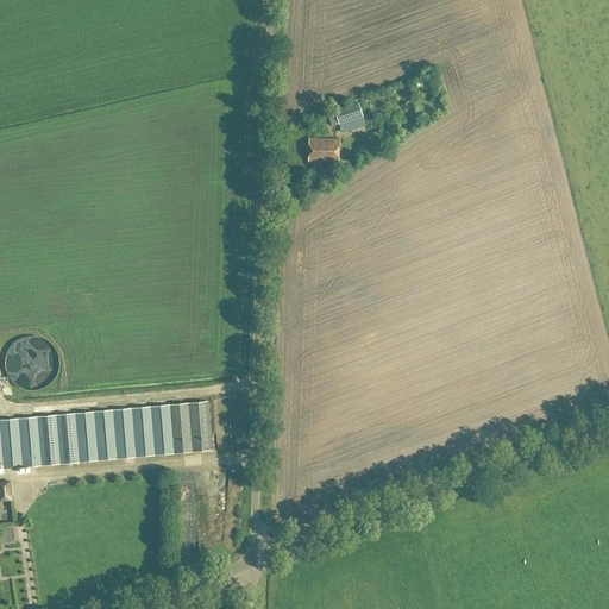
[(334,111),(339,125),(363,118),(358,104),(334,111)]
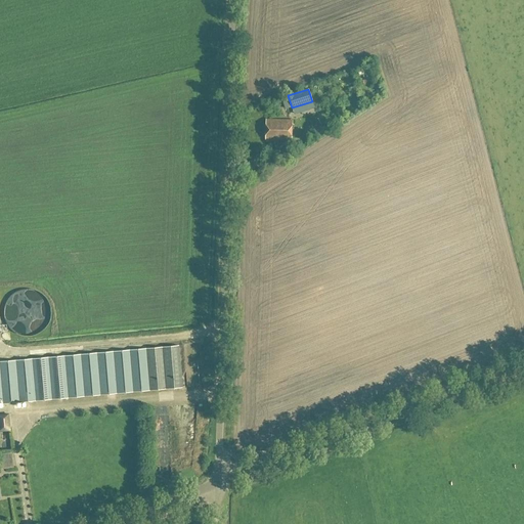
[(266,120),(265,140),(291,140),(292,121),(266,120)]
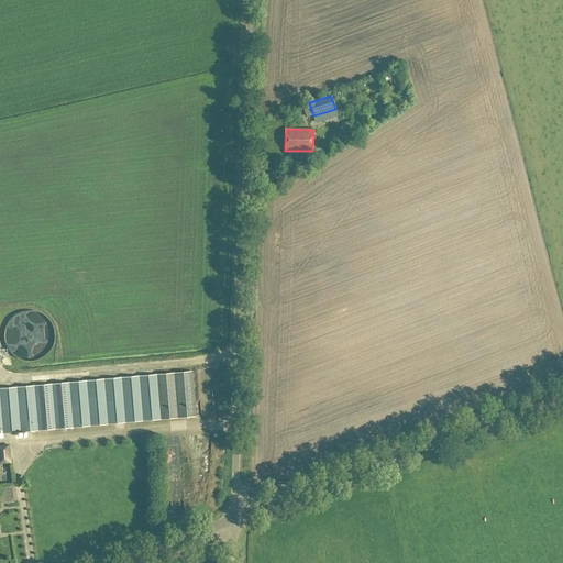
[(339,136),(331,141),(334,146),(342,142),(339,136)]
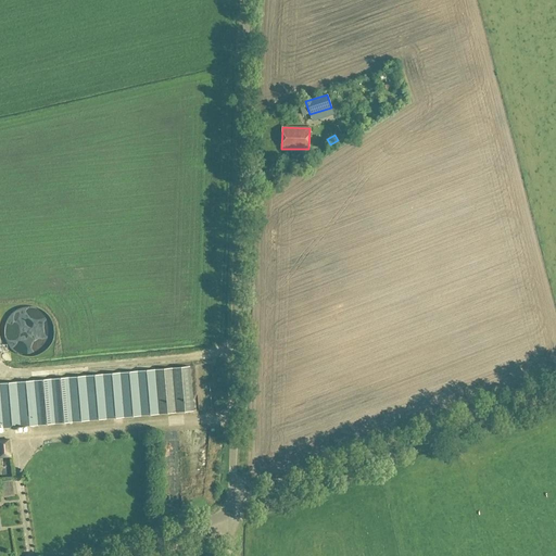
[(5,324),(3,329),(3,336),(5,342),(9,348),(14,353),(20,355),(26,357),(33,357),(39,355),(45,352),(49,346),(52,341),(53,335),(53,328),(51,321),(48,316),(42,312),(37,310),(30,307),(24,307),(19,310),(13,313),(9,317),(5,324)]
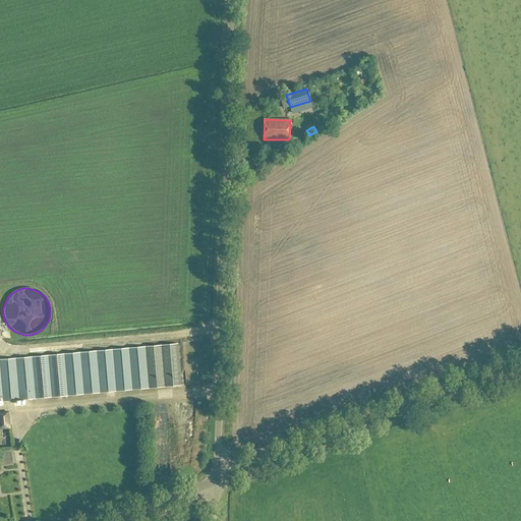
[(177,344),(145,347),(0,359),(0,400),(180,385),(177,344)]
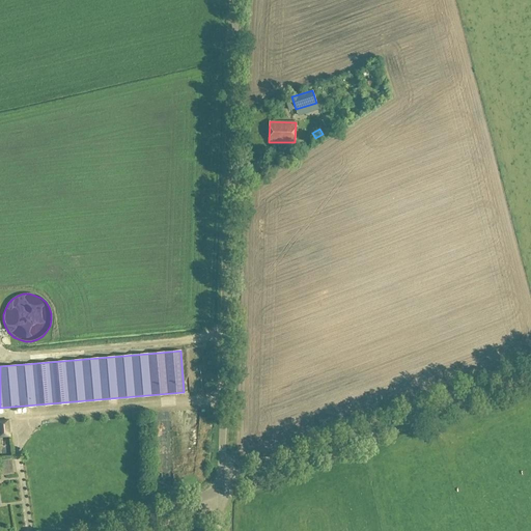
[(0,436),(9,436),(8,420),(0,421),(0,436)]
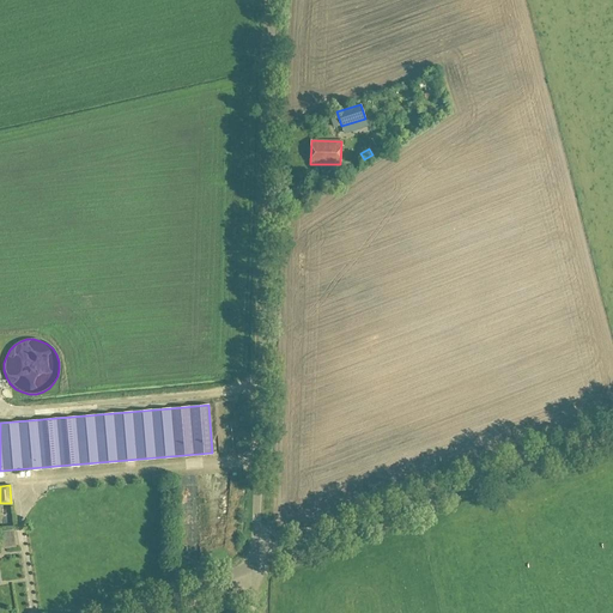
[(7,507),(7,522),(18,522),(18,507),(7,507)]
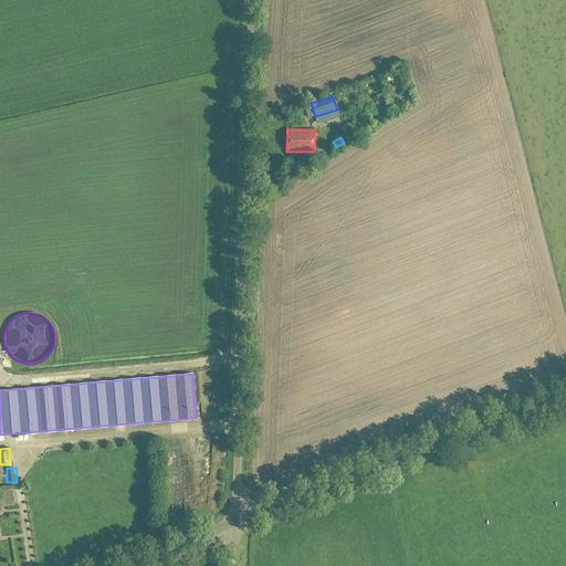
[(0,507),(14,505),(12,489),(0,490),(0,507)]
